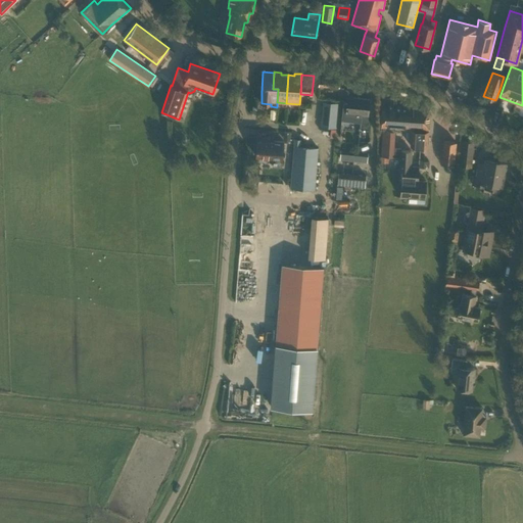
[(339,87),(339,78),(319,76),(319,85),(339,87)]
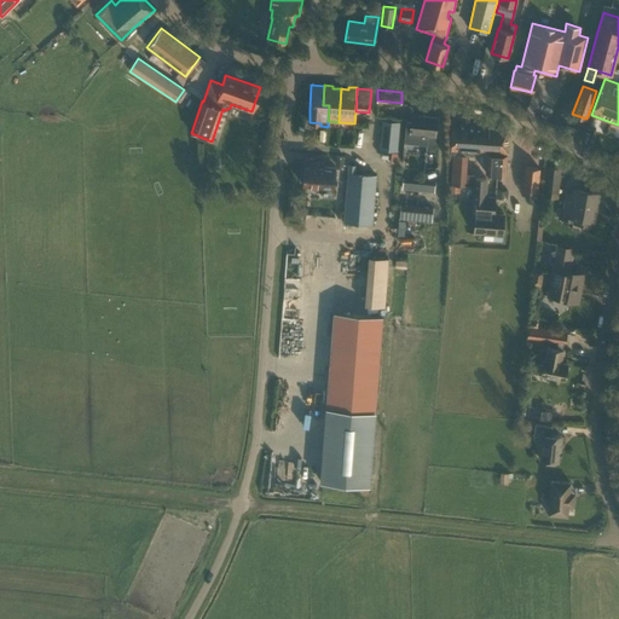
[(406,122),(404,143),(427,145),(427,150),(434,150),(435,136),(438,117),(411,114),(410,122),(406,122)]
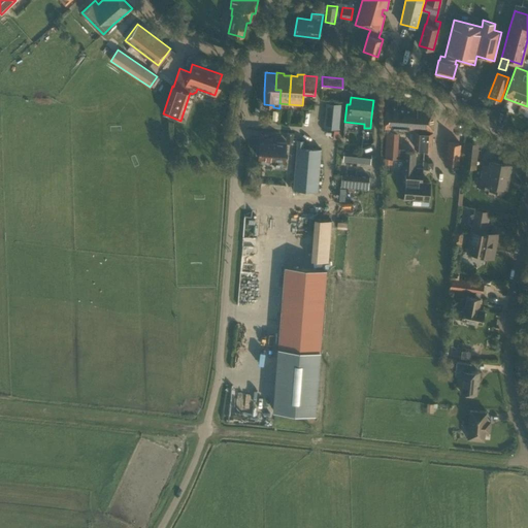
[(386,129),(384,158),(397,158),(402,159),(403,151),(405,151),(404,149),(398,149),(399,132),(399,129),(416,130),(415,139),(415,147),(430,149),(431,134),(429,134),(429,131),(433,131),(434,106),(410,104),(410,101),(387,99),(385,128),(386,129)]
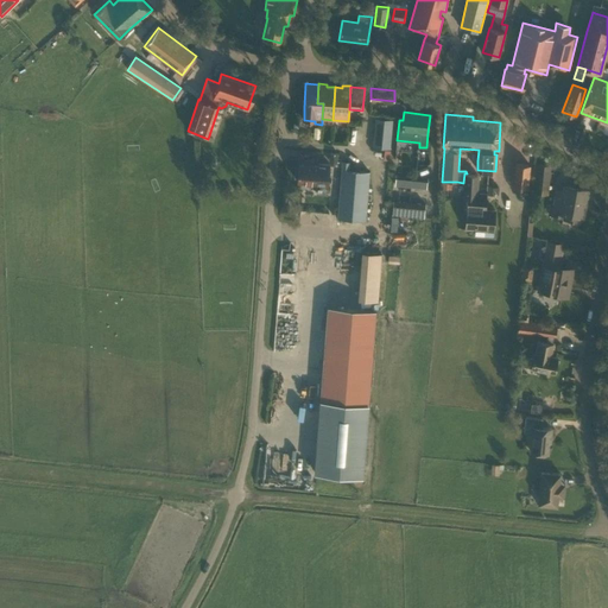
[(390,149),(392,120),(375,118),(373,147),(390,149)]
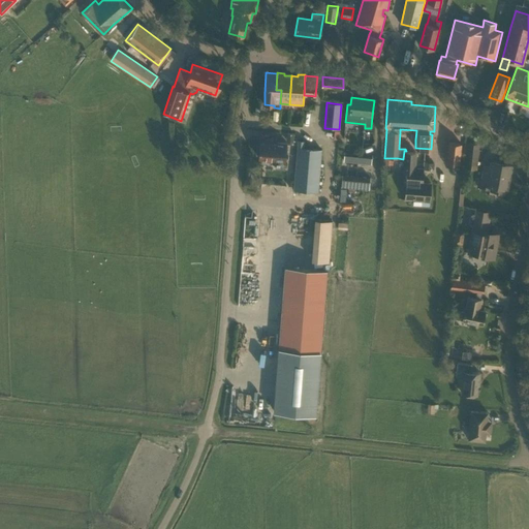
[(260,143),(258,158),(276,159),(275,168),(285,169),(286,157),(284,157),(286,142),(278,142),(278,144),(273,144),(274,138),(265,138),(263,143),(260,143)]
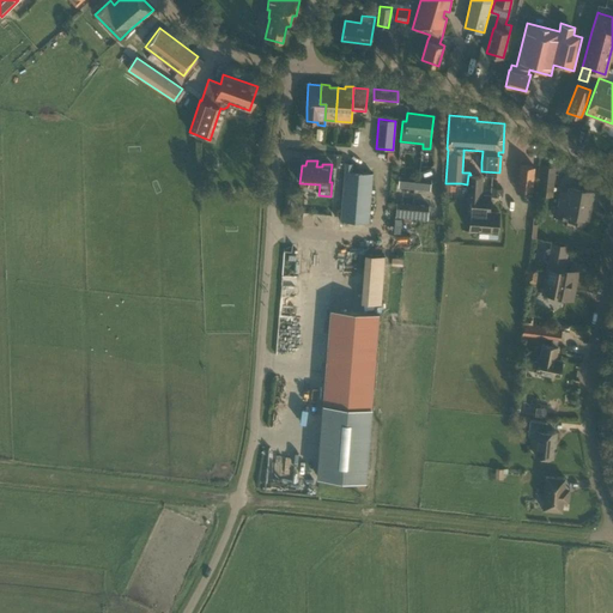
[(345,163),(340,220),(369,223),(372,173),(352,171),(352,163),(345,163)]
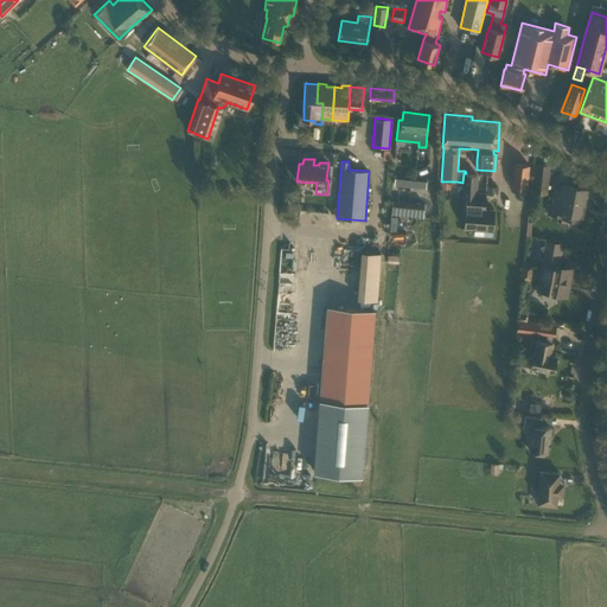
[(526,189),(529,165),(515,164),(512,187),(526,189)]
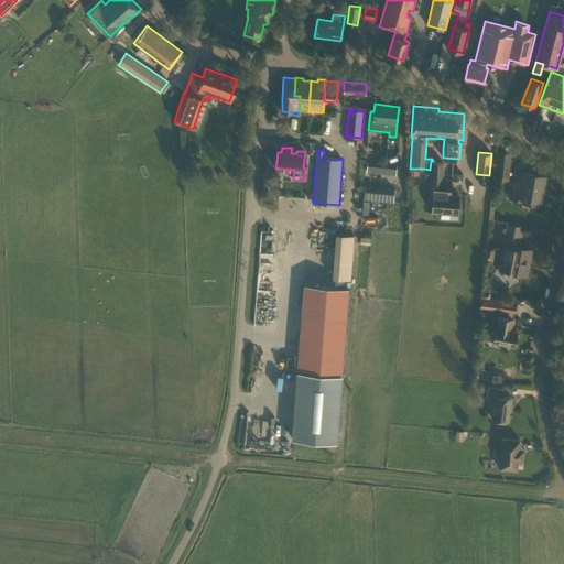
[(498,152),(496,167),(509,170),(510,153),(498,152)]
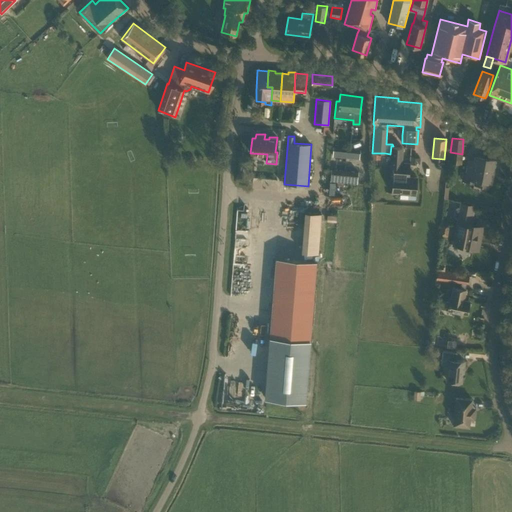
[(390,154),(390,167),(394,167),(392,193),(400,194),(400,198),(415,199),(416,193),(417,177),(408,176),(409,163),(402,163),(403,147),(393,146),(391,146),(390,154)]
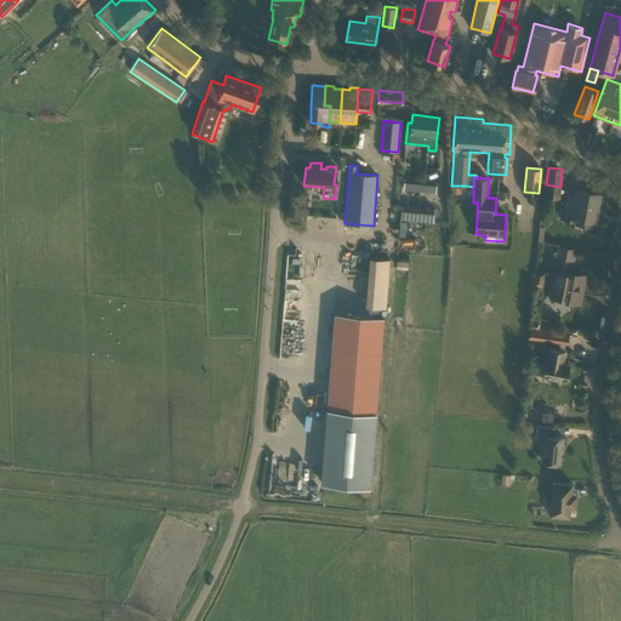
[(436,192),(436,181),(405,178),(404,189),(436,192)]
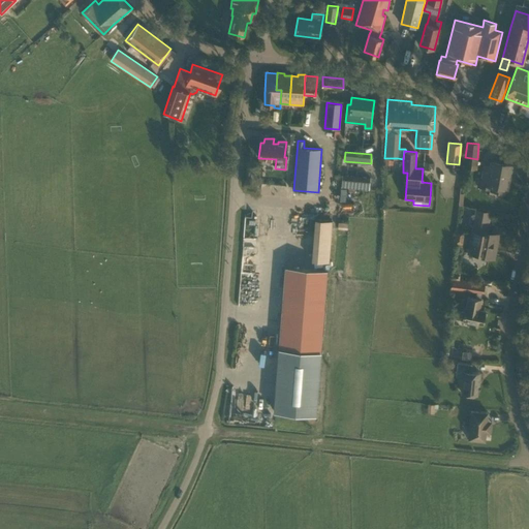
[(479,179),(477,186),(490,188),(490,187),(506,190),(506,187),(509,174),(505,173),(507,165),(492,162),(491,166),(485,165),(481,179),(479,179)]
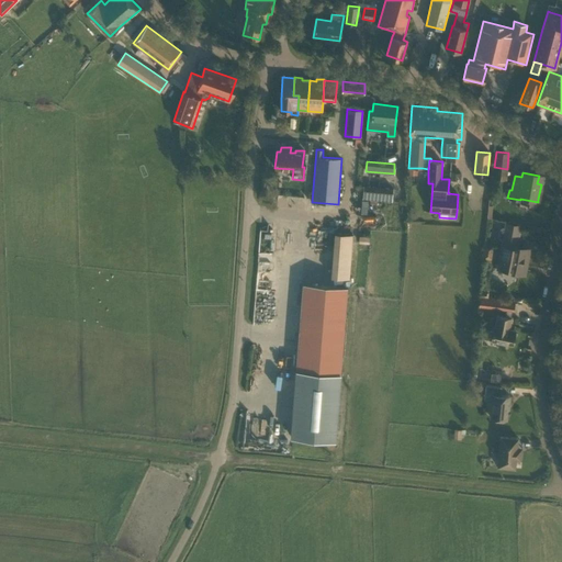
[(392,201),(392,188),(363,186),(362,199),(392,201)]
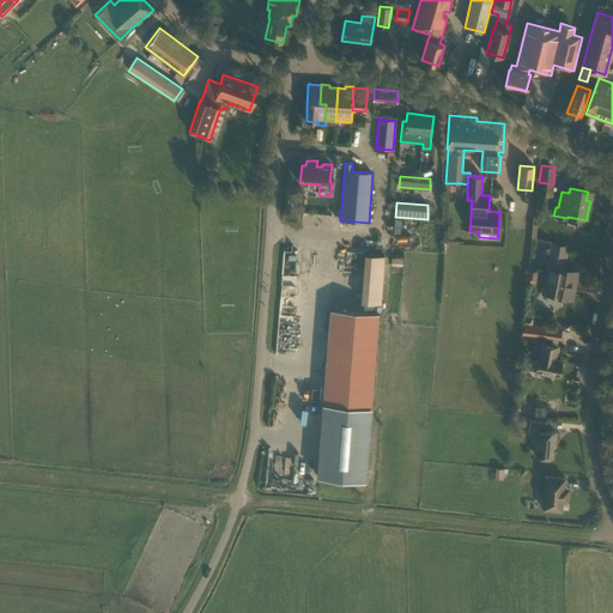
[(547,269),(544,291),(556,293),(572,297),(576,274),(577,272),(569,269),(563,268),(566,249),(552,246),(551,249),(548,248),(545,250),(544,258),(546,261),(548,261),(547,269)]
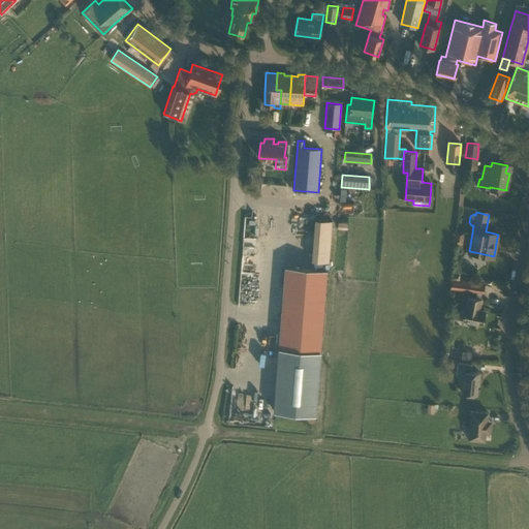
[(312,260),(329,262),(332,220),(315,219),(312,260)]
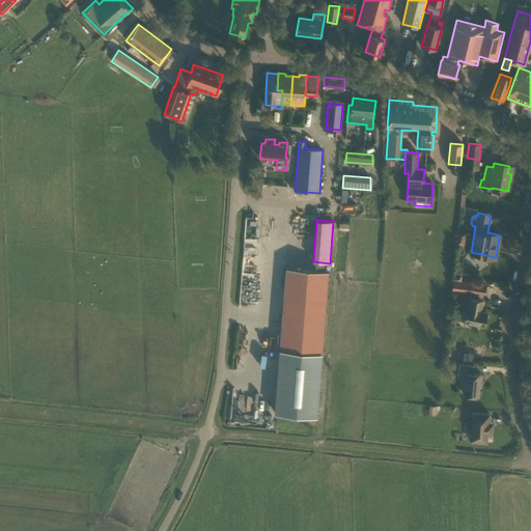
[(457,231),(455,245),(464,247),(466,232),(457,231)]
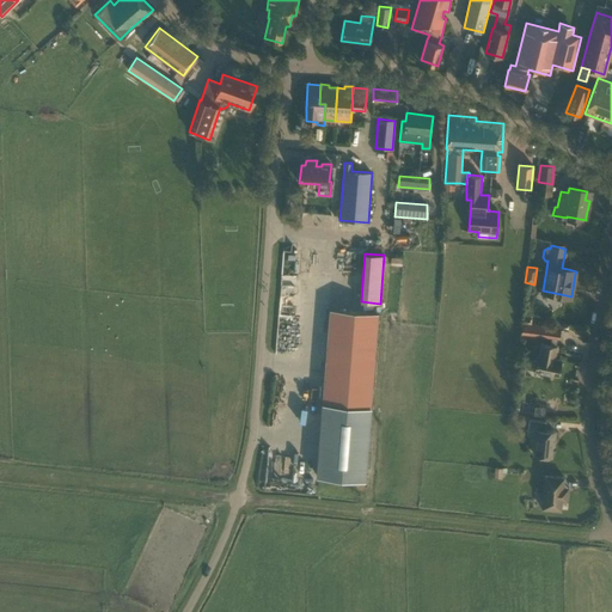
[(323,404),(317,476),(365,479),(371,408),(378,312),(330,308),(323,404)]
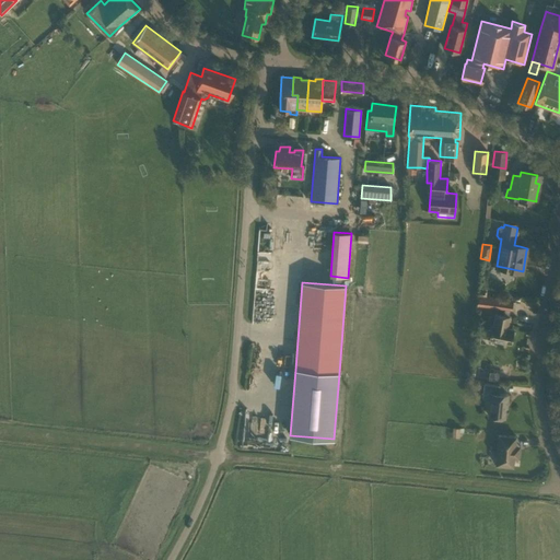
[(489,298),(488,306),(501,307),(502,299),(491,298),(489,298)]
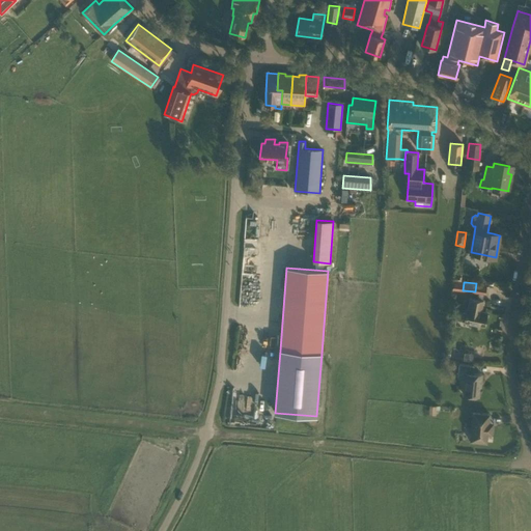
[(464,323),(484,326),(486,312),(481,311),(483,301),(470,298),(468,308),(467,308),(464,323)]
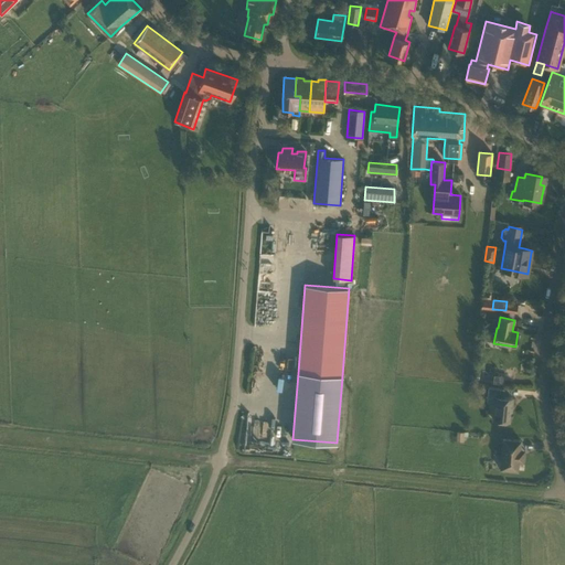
[(512,407),(513,398),(503,397),(504,388),(488,387),(487,401),(494,401),(493,419),(510,422),(511,407),(512,407)]
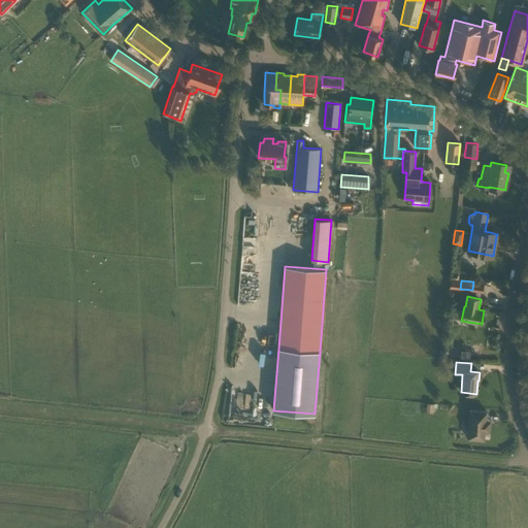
[(427,403),(426,411),(433,413),(434,404),(427,403)]
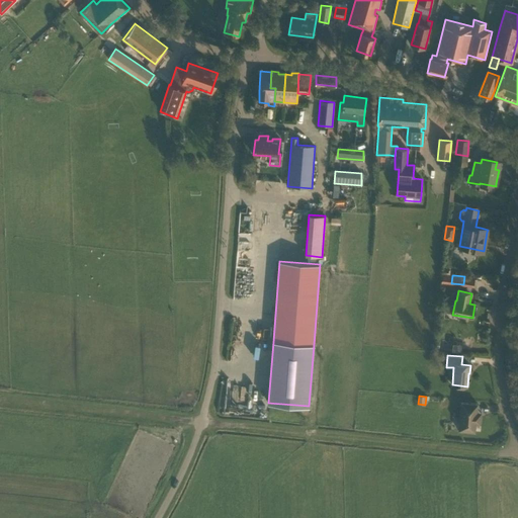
[(478,404),(461,403),(458,430),(475,432),(476,424),(480,424),(481,413),(477,412),(478,404)]
